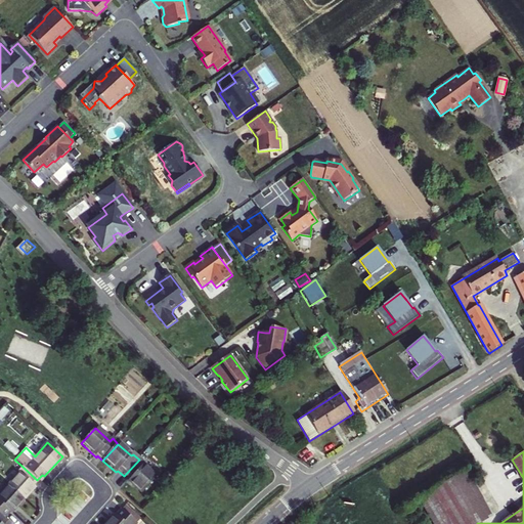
[(144,464),(139,460),(124,476),(129,481),(127,482),(140,494),(156,478),(142,466),(144,464)]
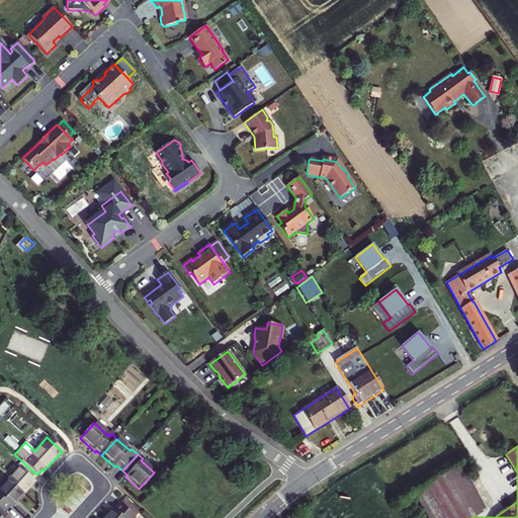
[(7,480),(23,494),(33,482),(31,480),(36,475),(21,460),(16,466),(18,468),(7,480)]
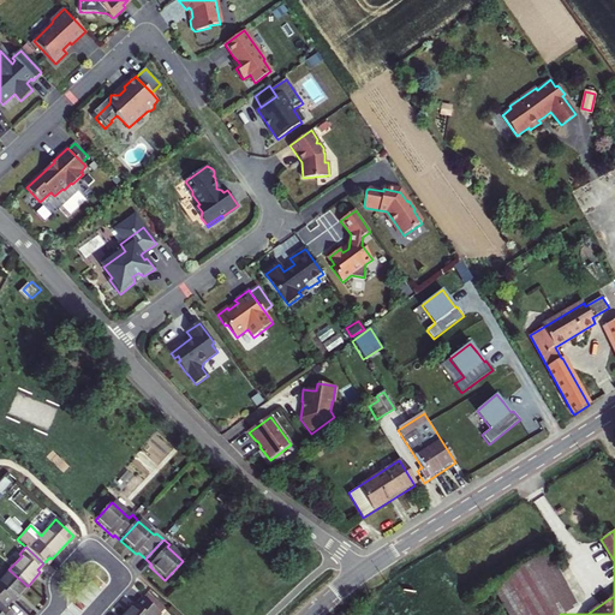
[(547,554),(491,586),(508,614),(560,614),(562,614),(577,605),(547,554)]
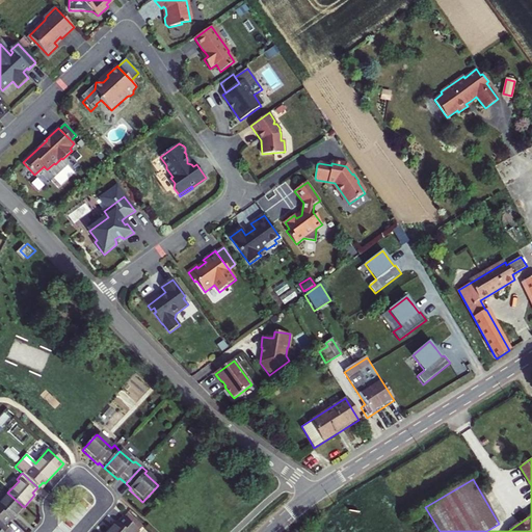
[(11,521),(24,507),(7,493),(0,501),(0,522),(3,526),(9,520),(11,521)]
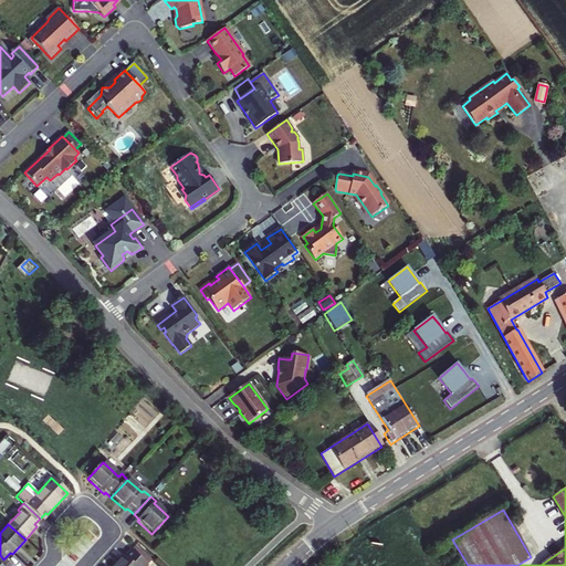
[(134,547),(129,552),(145,565),(146,565),(150,563),(134,547)]
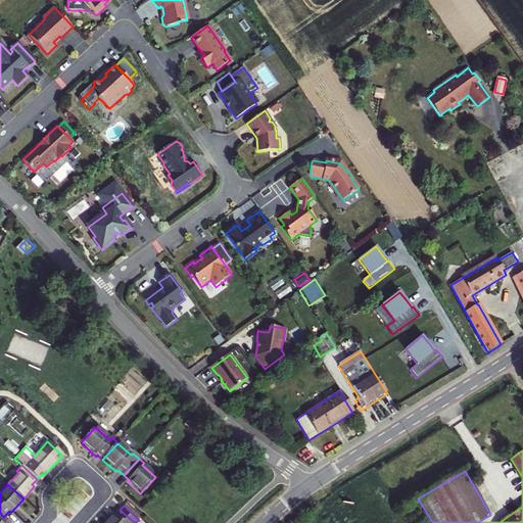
[(113,514),(104,522),(134,522),(120,510),(115,515),(113,514)]
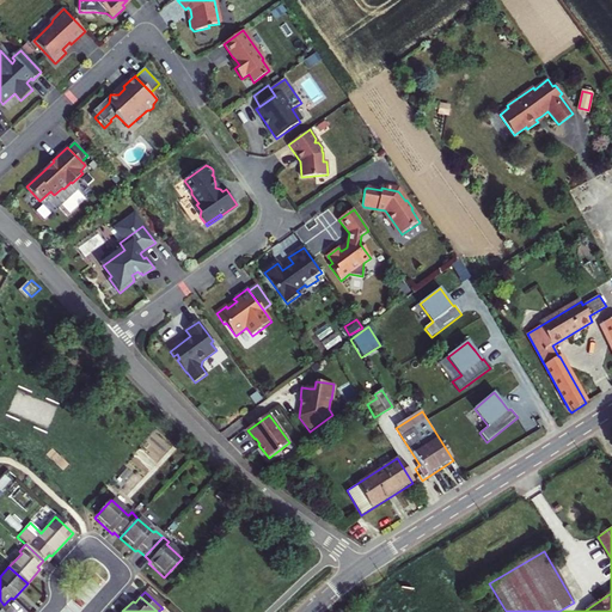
[(0,611),(7,611),(10,611),(4,605),(0,600),(0,611)]
